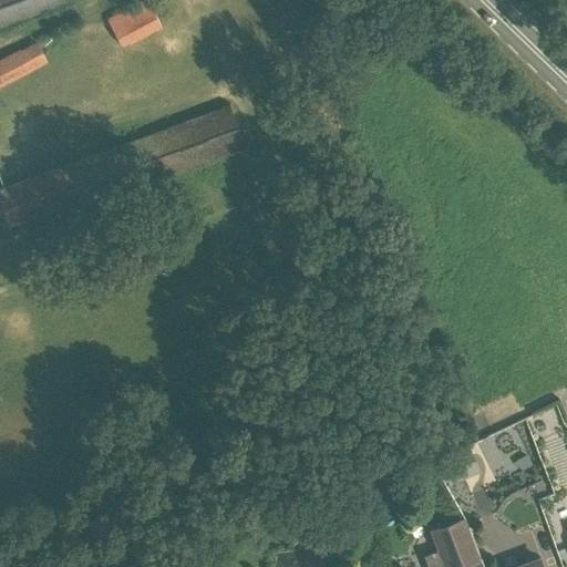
[(161,24),(151,3),(148,4),(146,0),(135,0),(106,16),(122,47),(161,24)]
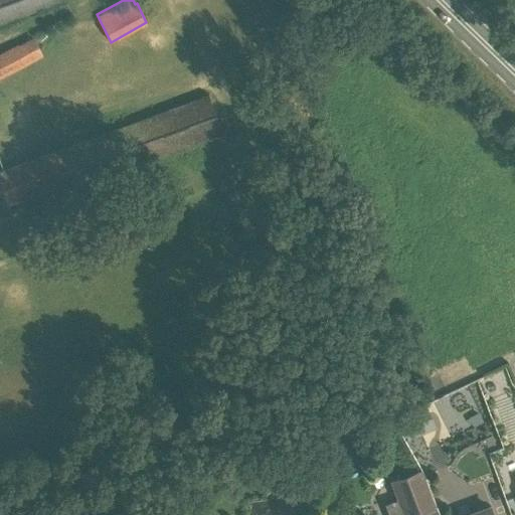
[(0,77),(41,54),(32,37),(0,52),(0,77)]
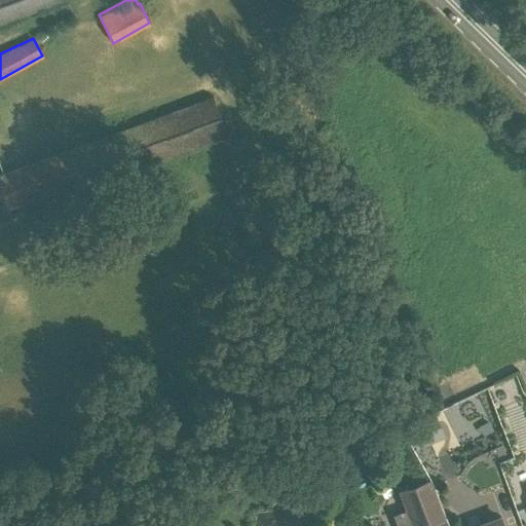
[(227,137),(212,97),(0,175),(0,188),(8,211),(84,182),(86,188),(227,137)]
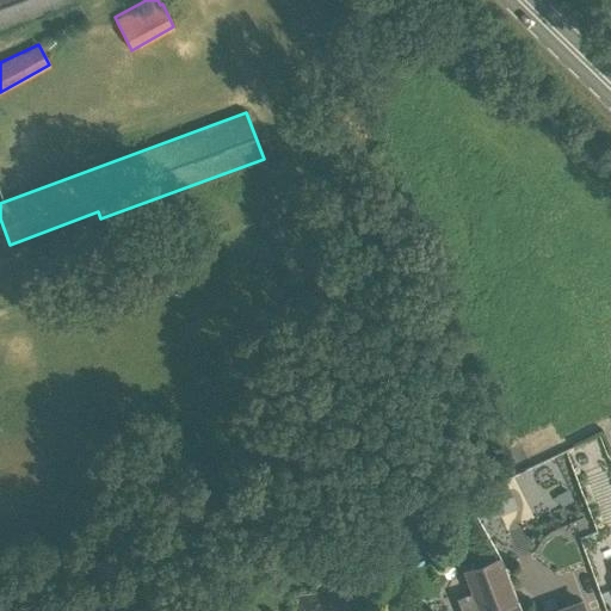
[(574,446),(580,464),(606,457),(602,439),(574,446)]
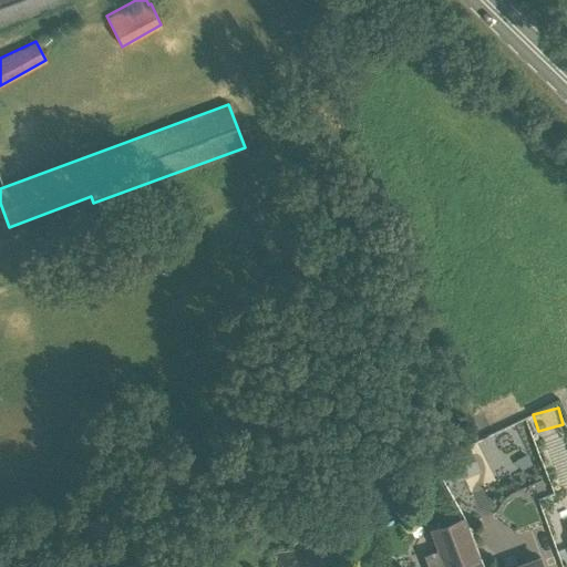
[(470,446),(439,460),(450,485),(481,471),(470,446)]
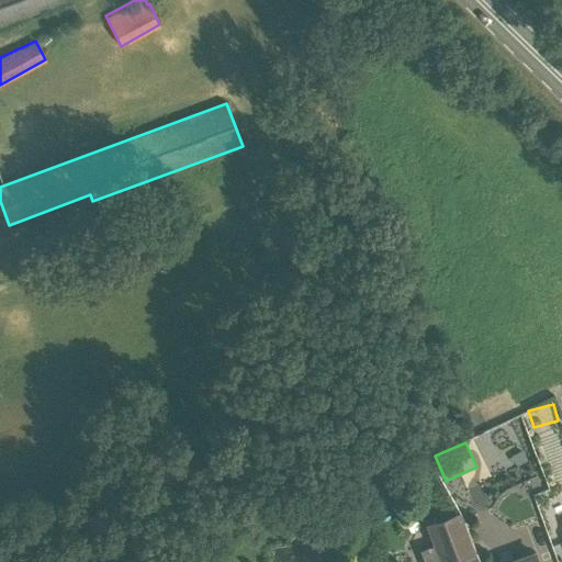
[(454,505),(433,514),(436,521),(458,514),(454,505)]
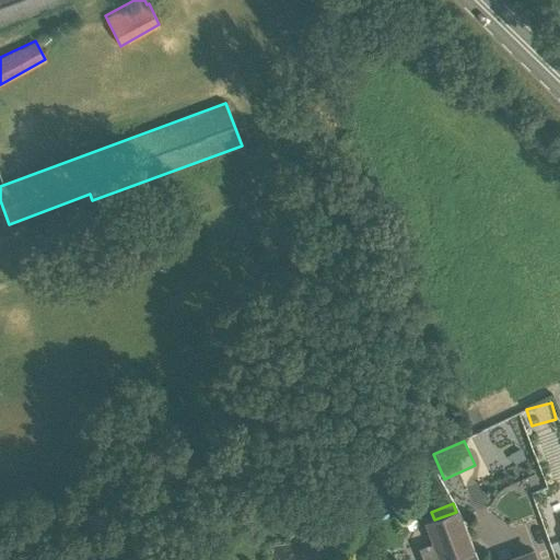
[(434,520),(426,524),(439,559),(453,559),(471,553),(456,512),(434,520)]
